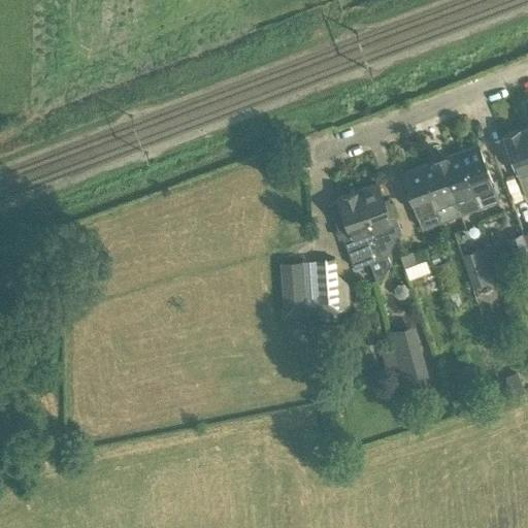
[(502,137),(524,193),(527,191),(527,145),(522,130),(518,131),(517,130),(503,135),(504,136),(502,137)]
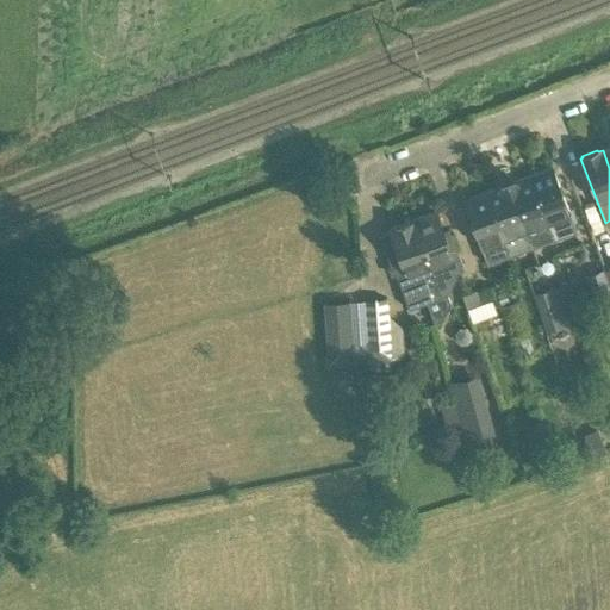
[(576,231),(552,168),(530,175),(554,240),(576,231)]
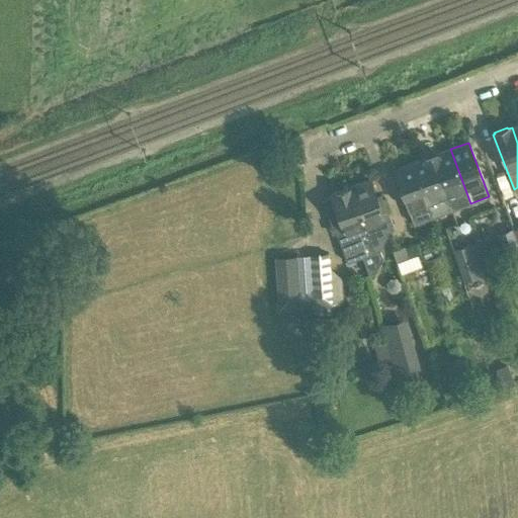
[(431,156),(451,210),(470,203),(450,149),(431,156)]
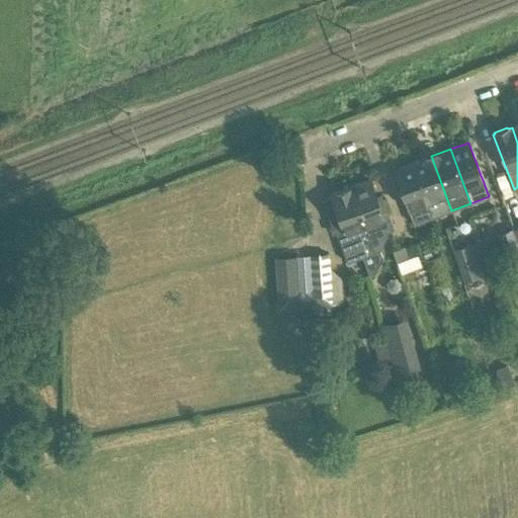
[(451,210),(431,156),(411,163),(412,164),(432,218),(451,210)]
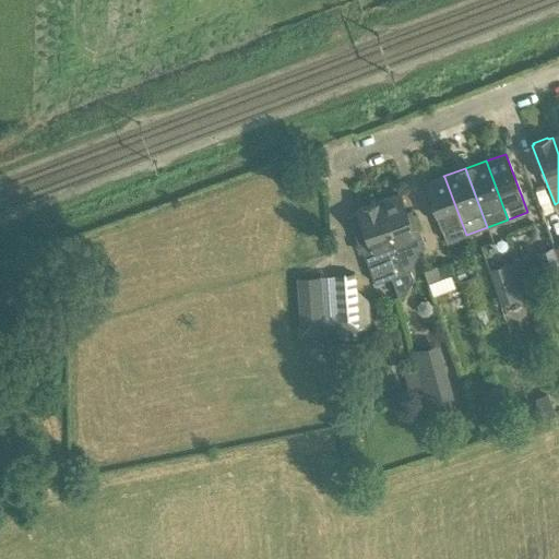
[(466,235),(444,177),(425,185),(447,242),(466,235)]
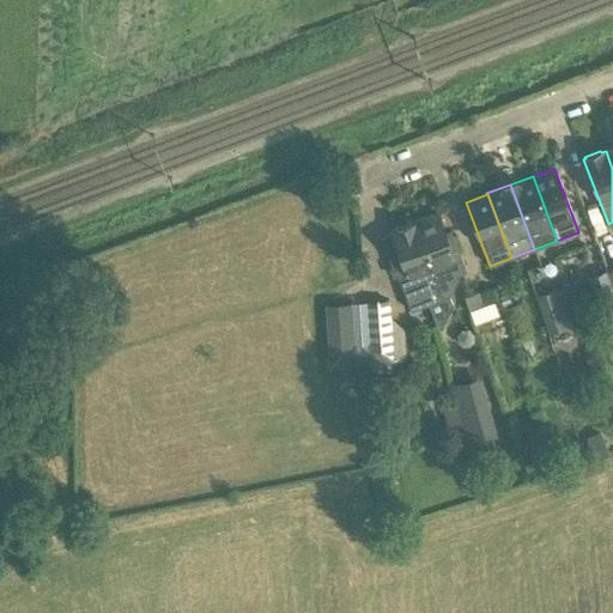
[(445,236),(437,212),(413,222),(442,297),(448,296),(463,265),(453,234),(445,236)]
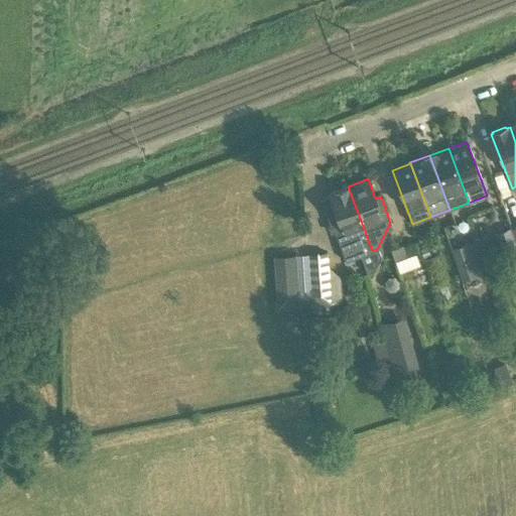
[(372,250),(348,186),(329,194),(330,196),(319,199),(330,225),(332,224),(335,232),(334,232),(345,261),(360,256),(366,273),(368,273),(368,272),(372,271),(380,257),(377,249),(372,250)]
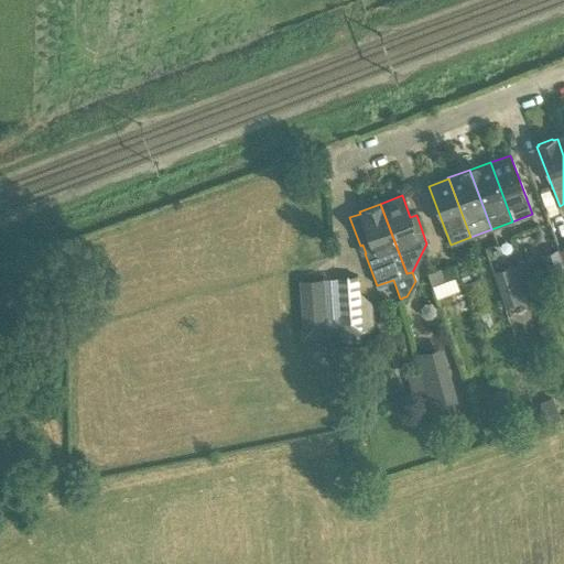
[(562,277),(553,252),(541,257),(550,281),(562,277)]
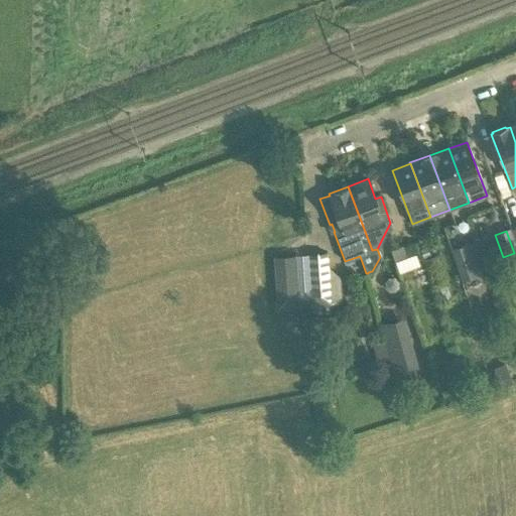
[(406,258),(402,247),(391,251),(395,262),(406,258)]
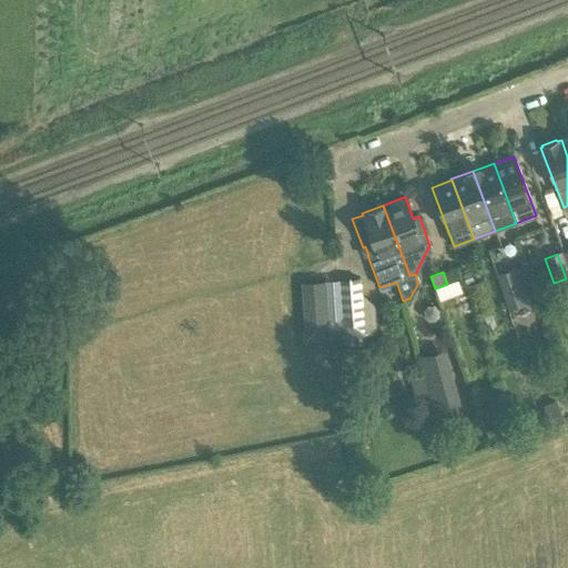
[(507,311),(524,305),(513,272),(496,277),(507,311)]
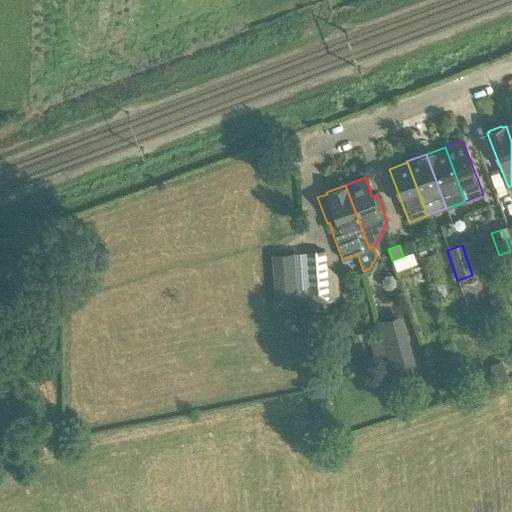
[(308,286),(294,287),(292,251),(273,252),(275,302),(326,300),(324,250),(306,251),(308,286)]
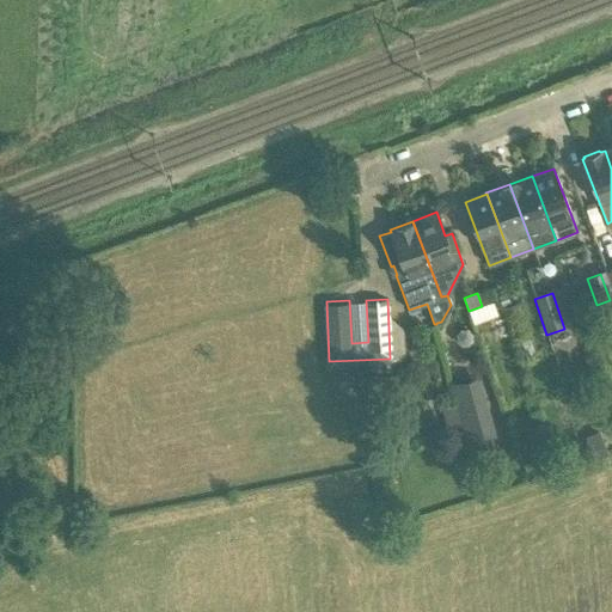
[(528,331),(518,305),(505,310),(514,336),(528,331)]
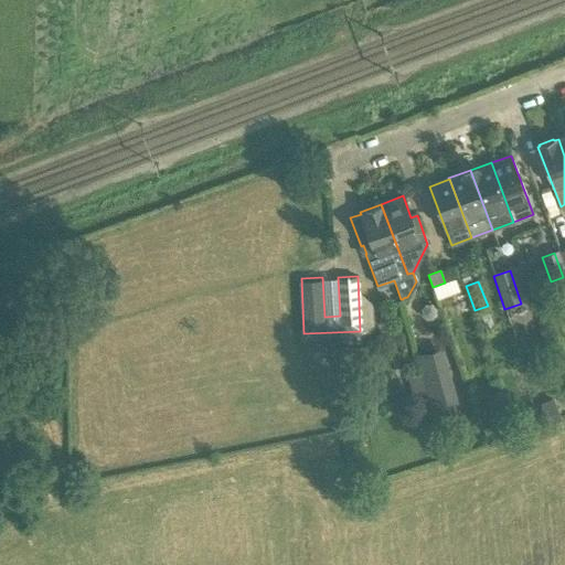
[(440,350),(414,356),(428,411),(455,403),(440,350)]
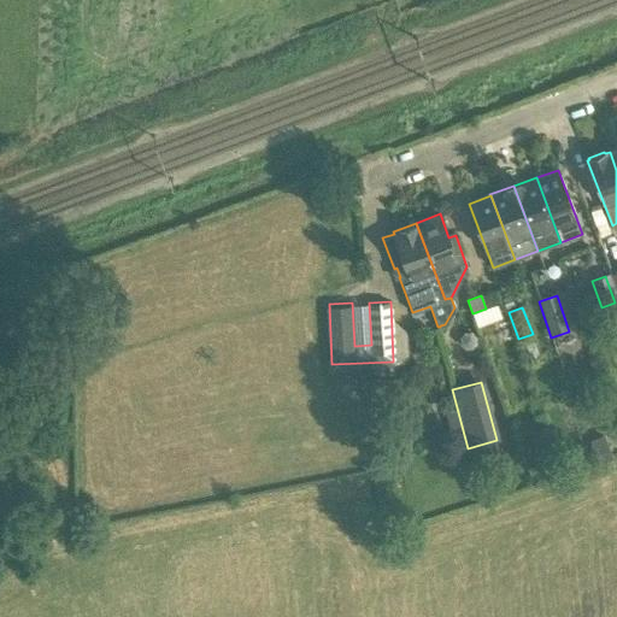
[(598,463),(612,458),(609,450),(594,454),(598,463)]
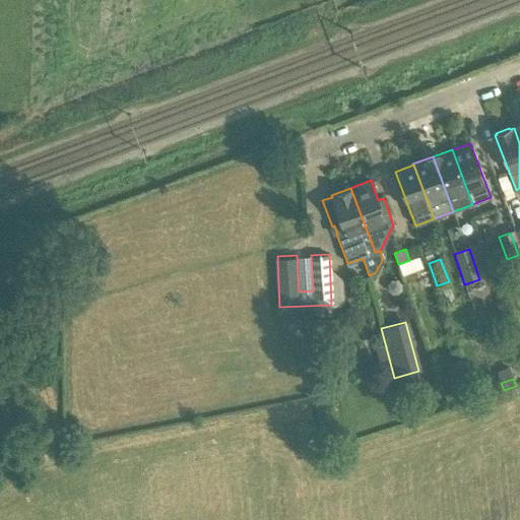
All buildings are outlined.
